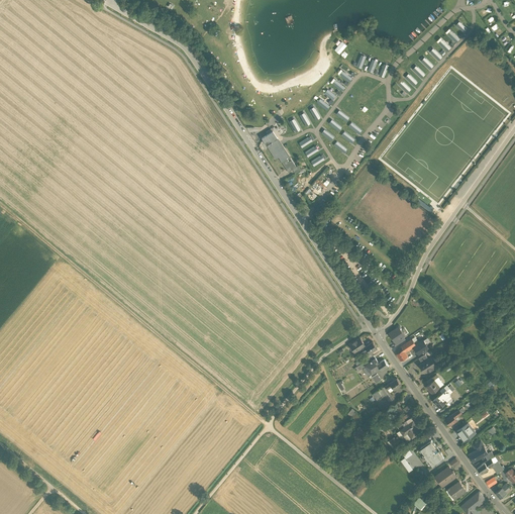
[(466,31),(457,23),(453,27),(461,35),(466,31)]
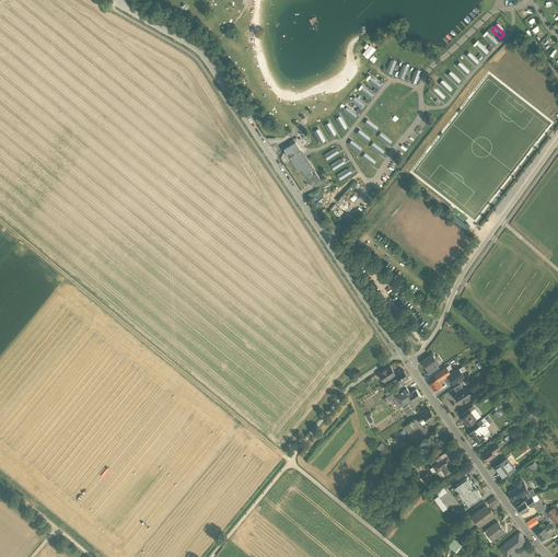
[(497,45),(488,37),(484,41),(492,49),(497,45)]
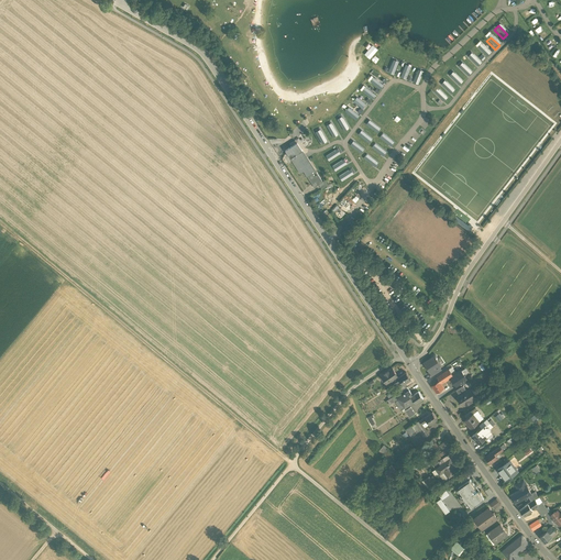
[(490,55),(481,46),(476,51),(485,58),(490,55)]
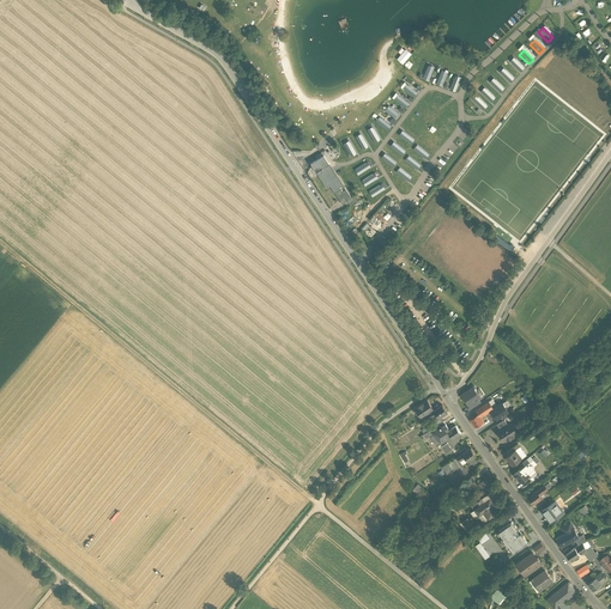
[(403,53),(394,62),(400,67),(409,58),(403,53)]
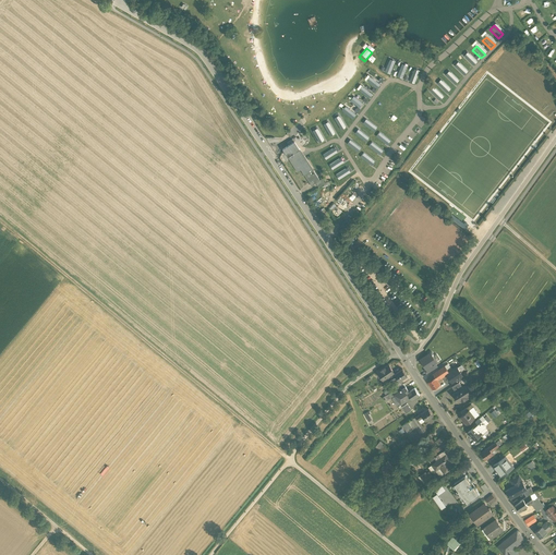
[(475,64),(467,56),(463,60),(471,68),(475,64)]
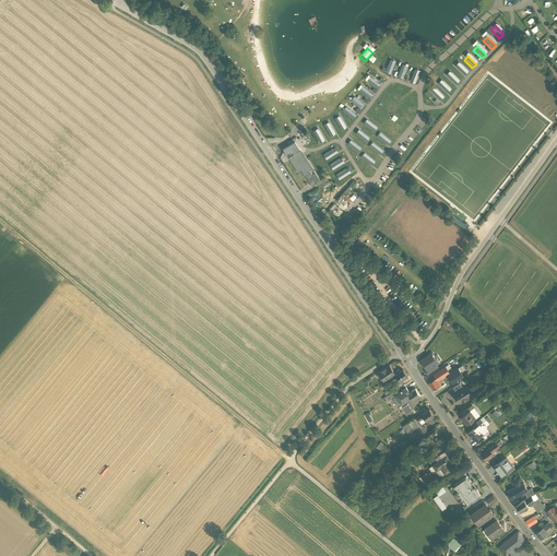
[(388,64),(383,75),(389,78),(393,66),(388,64)]
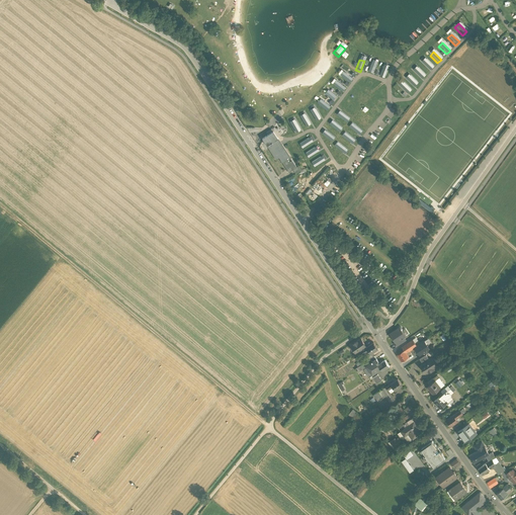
[(432,69),(424,61),(421,65),(429,72),(432,69)]
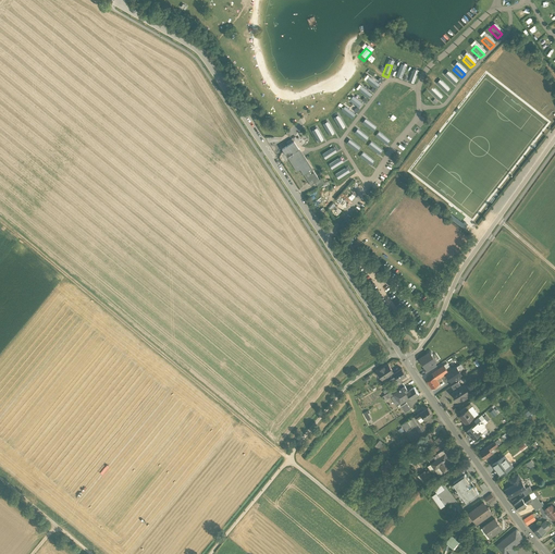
[(398,69),(394,79),(399,81),(404,70),(398,69)]
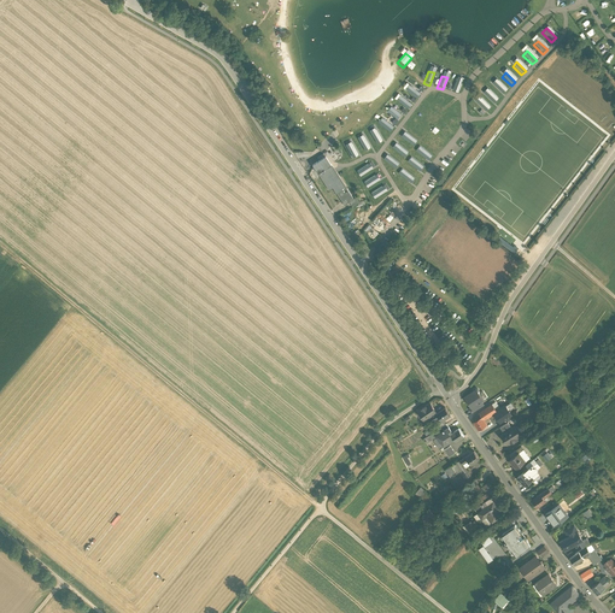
[(455,81),(451,93),(457,95),(461,83),(455,81)]
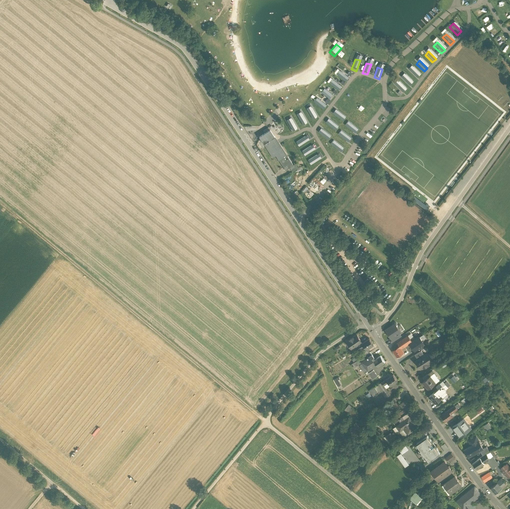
[(419,76),(411,69),(408,72),(416,80),(419,76)]
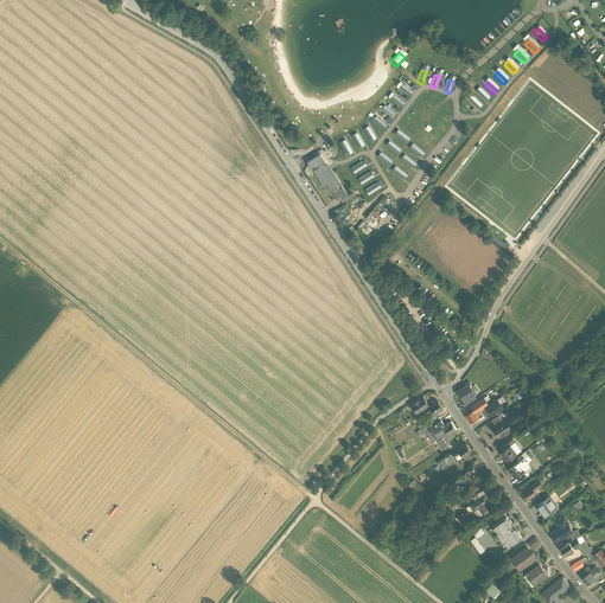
[(397,91),(407,100),(412,95),(401,87),(397,91)]
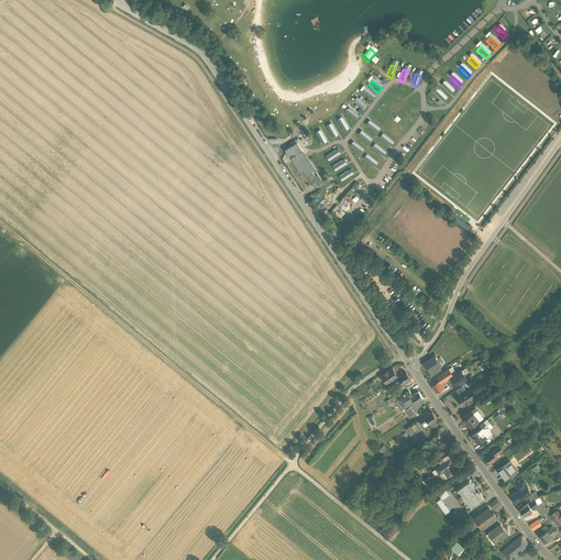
[(453,92),(444,84),(440,88),(449,97),(453,92)]
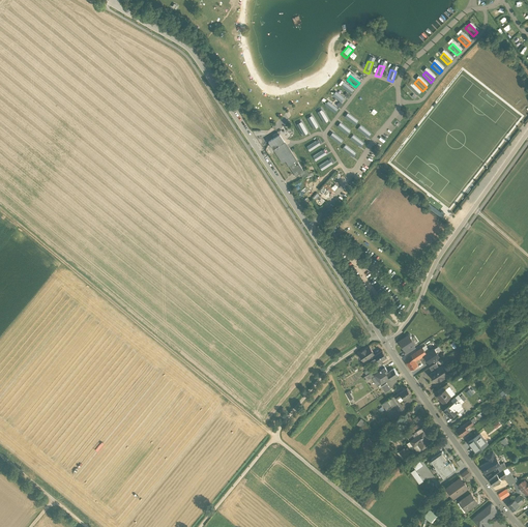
[(340,89),(348,96),(352,92),(343,85),(340,89)]
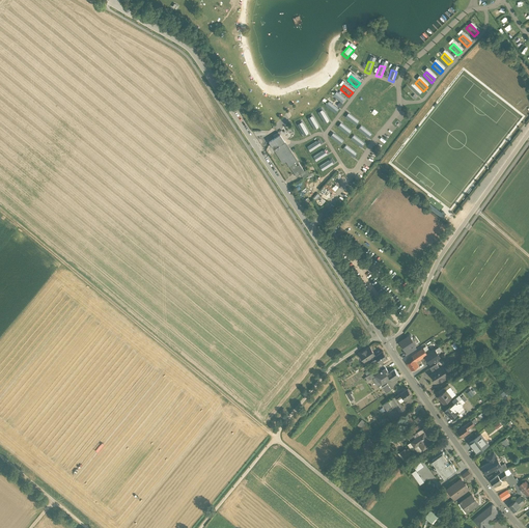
[(420,94),(412,86),(409,90),(416,98),(420,94)]
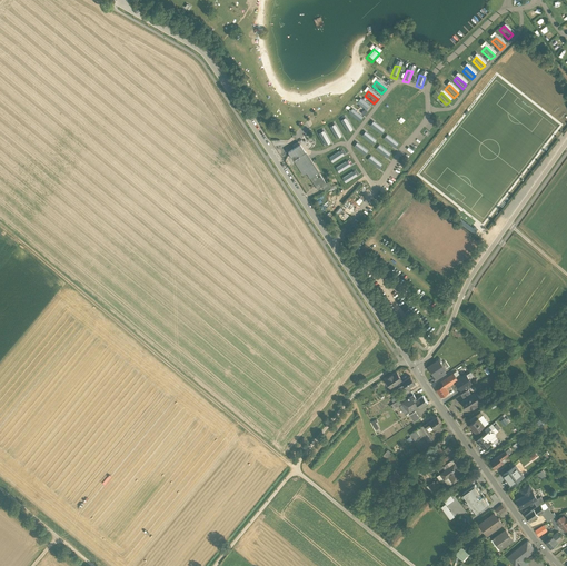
[(355,106),(365,113),(368,108),(358,101),(355,106)]
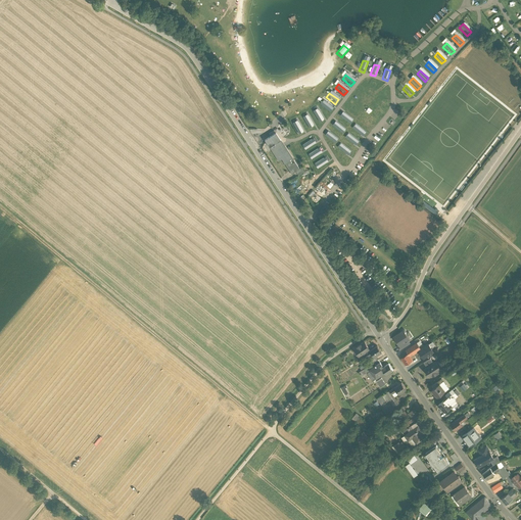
[(320,107),(329,114),(332,110),(323,103),(320,107)]
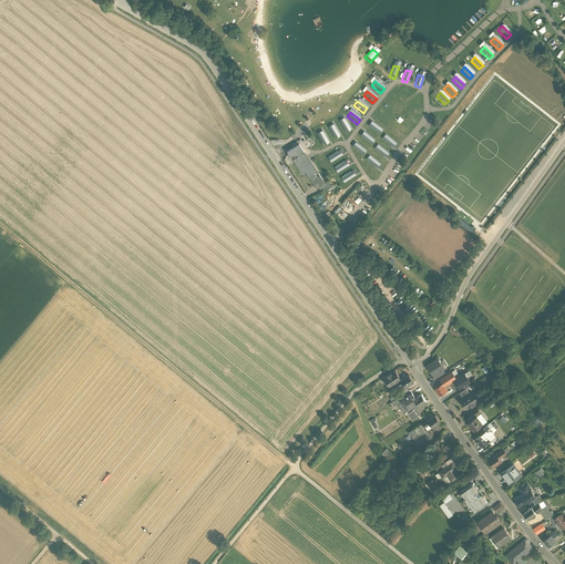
[(338,124),(345,134),(349,132),(343,121),(338,124)]
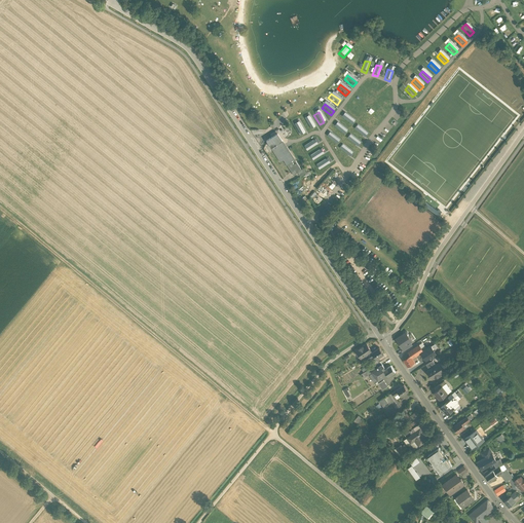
[(340,119),(349,125),(352,121),(343,115),(340,119)]
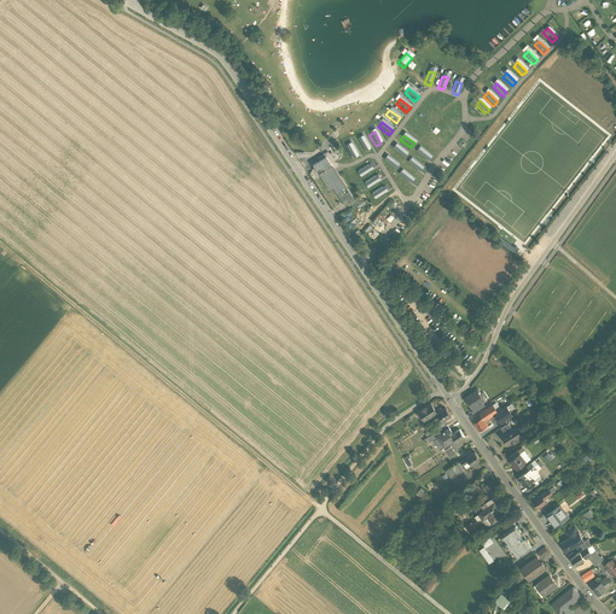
[(356,142),(364,153),(368,150),(362,139),(356,142)]
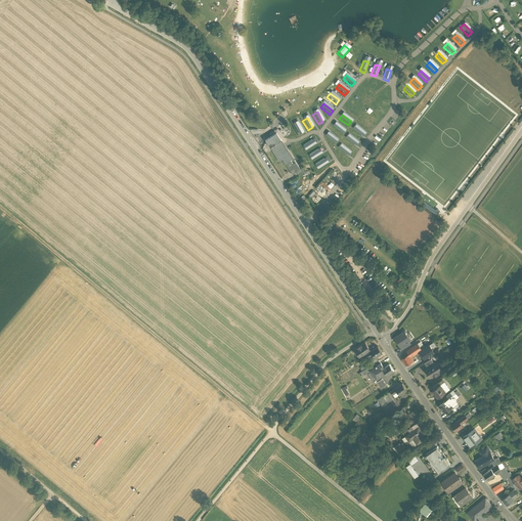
[(331,127),(340,134),(343,130),(334,123),(331,127)]
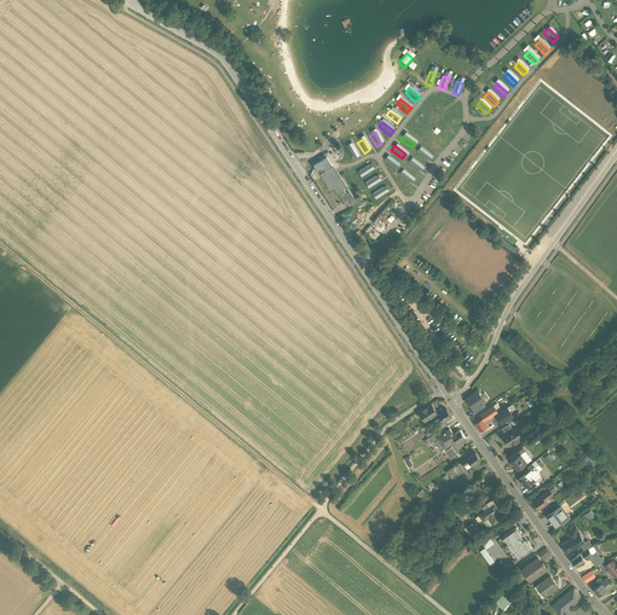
[(346,150),(352,161),(358,157),(351,146),(346,150)]
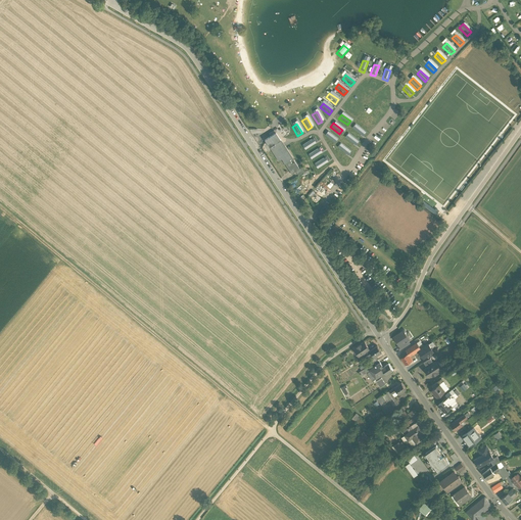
[(350,131),(360,137),(363,133),(353,126),(350,131)]
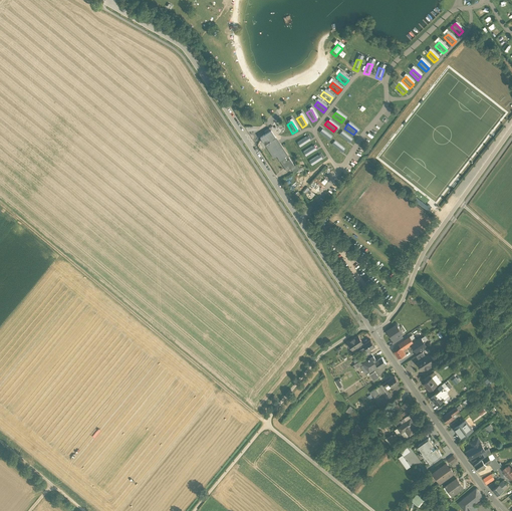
[(317,135),(325,142),(328,138),(320,131),(317,135)]
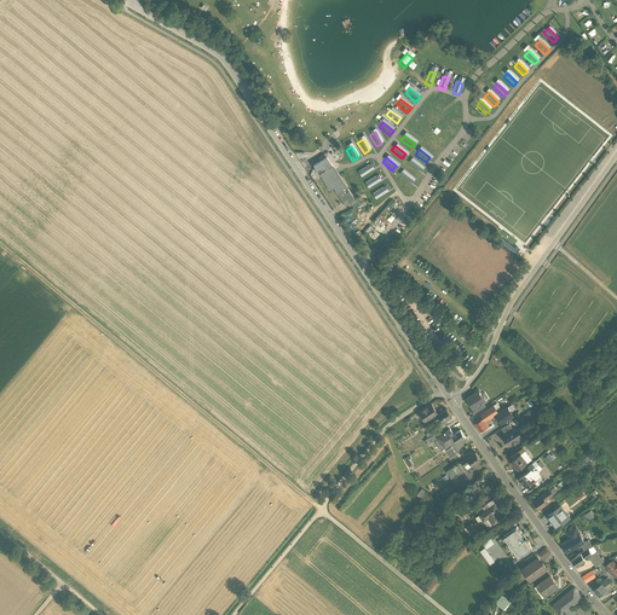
[(324,160),(311,168),(317,177),(321,174),(323,179),(327,177),(323,173),(330,168),(324,160)]
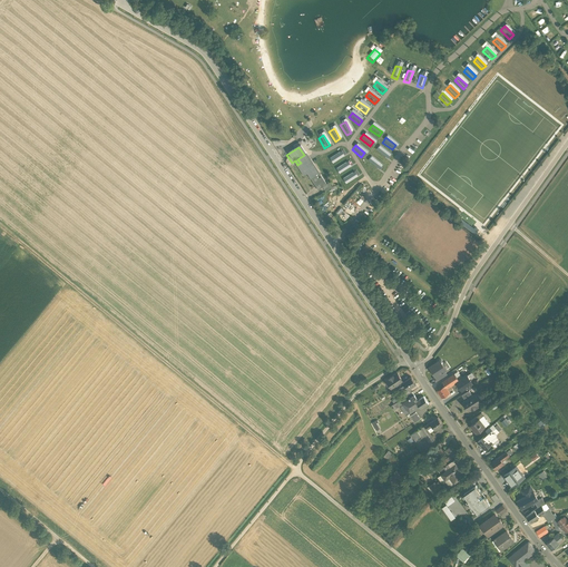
[(374,153),(384,160),(388,155),(378,148),(374,153)]
